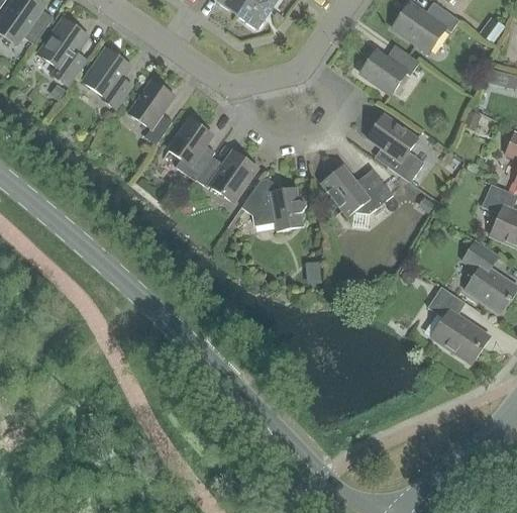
[(33,43),(53,16),(40,8),(43,3),(38,0),(12,0),(0,18),(0,32),(15,43),(21,34),(33,43)]
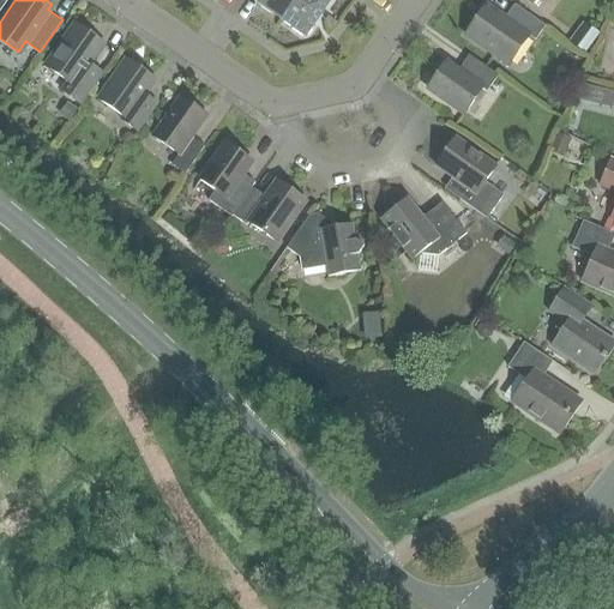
[(259,0),(258,1),(281,17),(282,17),(293,0),(259,0)]
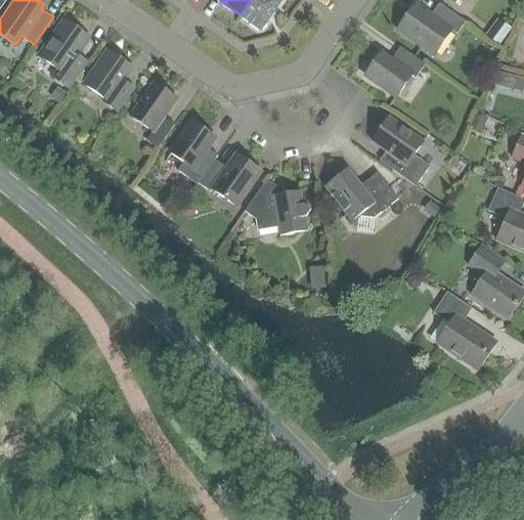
[(250,0),(241,14),(260,28),(278,0),(250,0)]
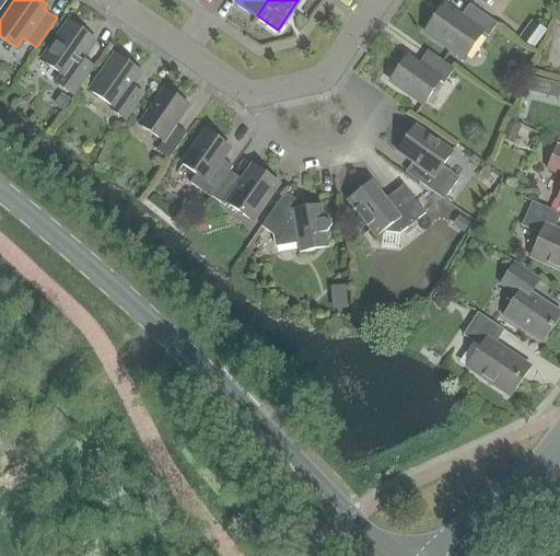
[(461,13),(443,1),(424,29),(464,56),(482,30),(488,34),(497,21),(469,1),(461,13)]
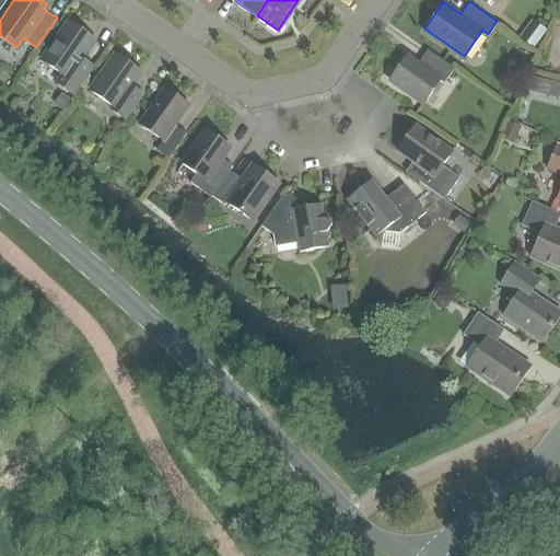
[(296,16),(300,26),(306,18),(299,12),(296,16)]
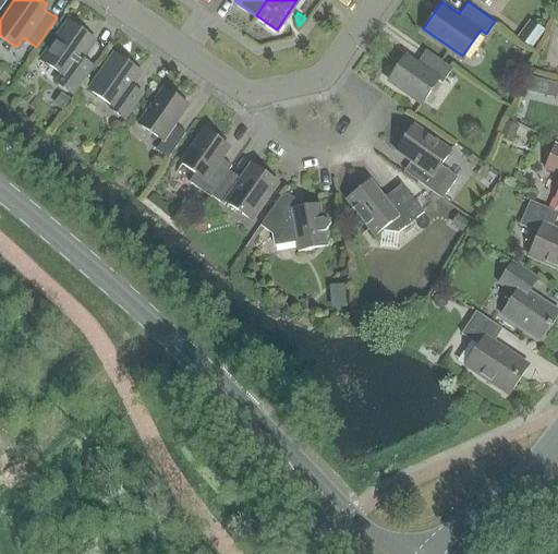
[(545,27),(530,16),(516,35),(532,46),(545,27)]
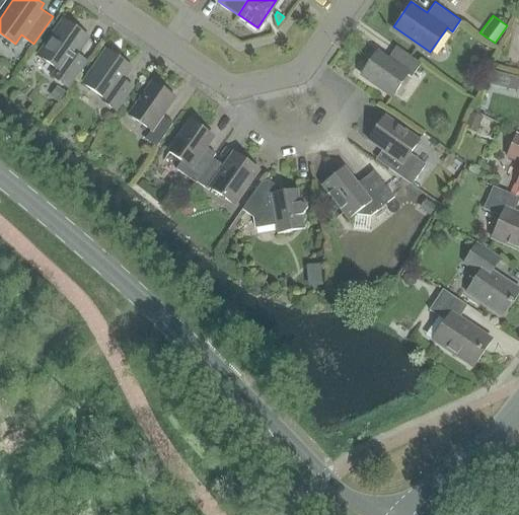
[(75,52),(87,33),(63,17),(39,54),(57,66),(51,74),(68,85),(86,59),(75,52)]
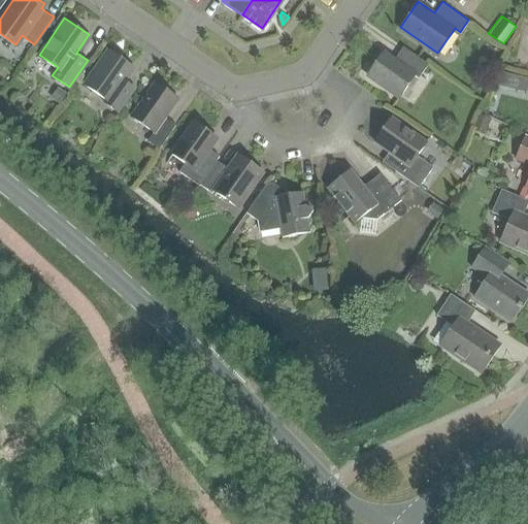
[(393,58),(383,51),(367,73),(398,95),(414,73),(419,76),(428,62),(403,44),(393,58)]
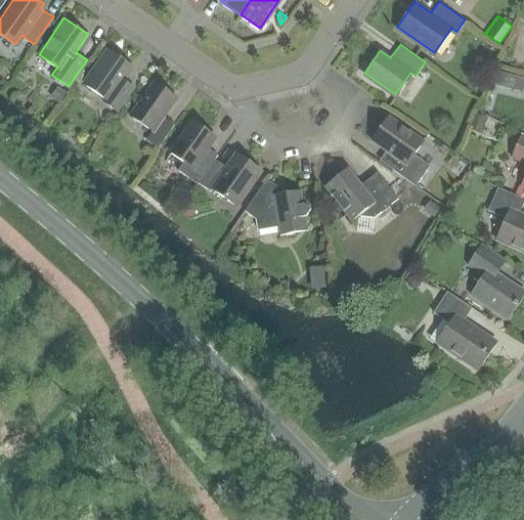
[(117,110),(133,86),(123,78),(132,65),(107,48),(84,82),(104,96),(102,99),(117,110)]
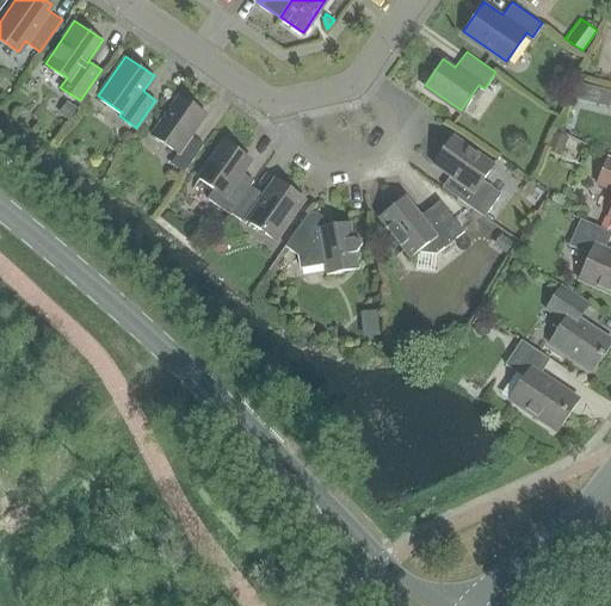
[(575,80),(572,96),(590,99),(594,85),(575,80)]
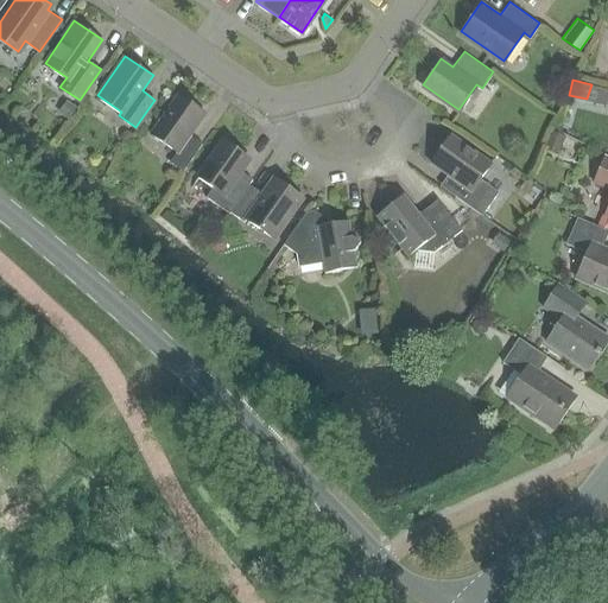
[(177,150),(170,159),(183,169),(202,141),(190,133),(206,112),(177,93),(150,131),(177,150)]
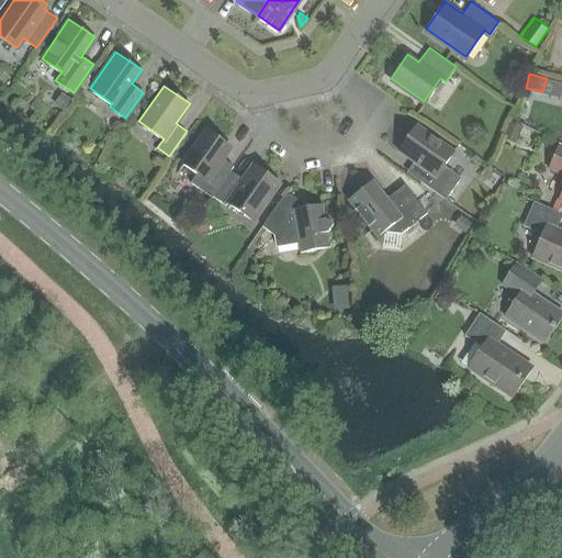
[(70,98),(64,93),(57,103),(63,108),(70,98)]
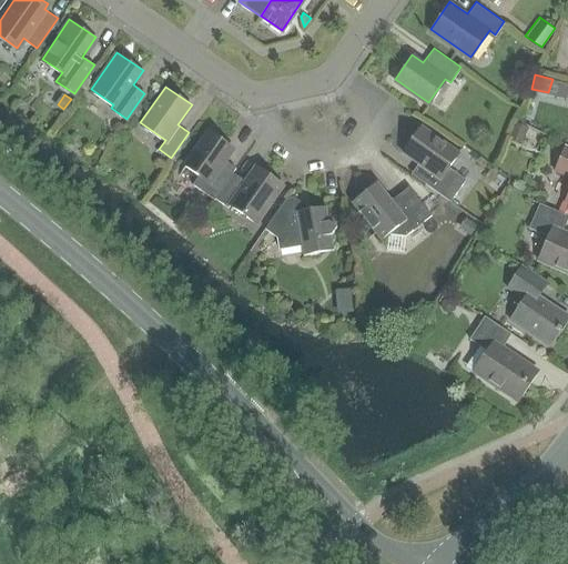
[(528,126),(515,120),(507,138),(521,143),(528,126)]
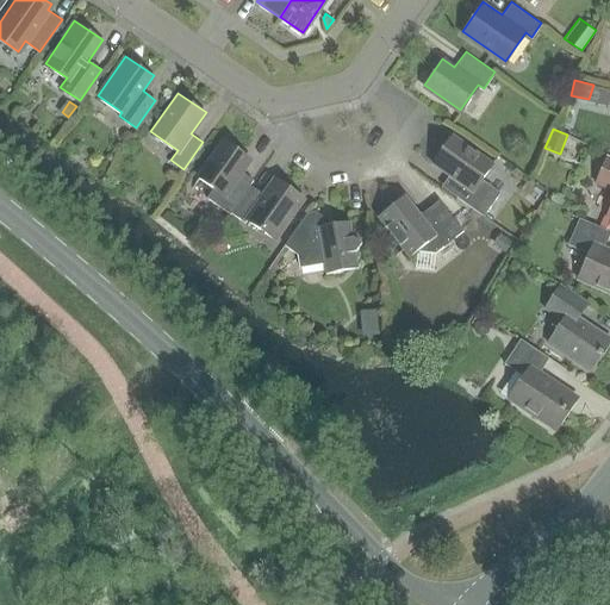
[(449,174),(442,185),(484,214),(500,191),(483,178),(493,162),(453,133),(433,162),(449,174)]
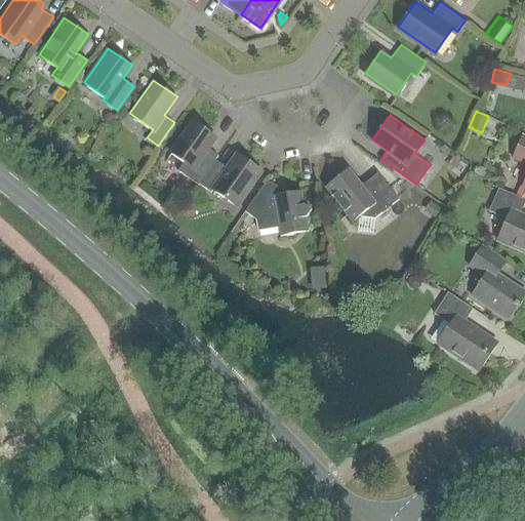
[(214,135),(192,120),(164,159),(165,160),(171,151),(185,160),(178,168),(197,182),(217,153),(207,146),(214,135)]
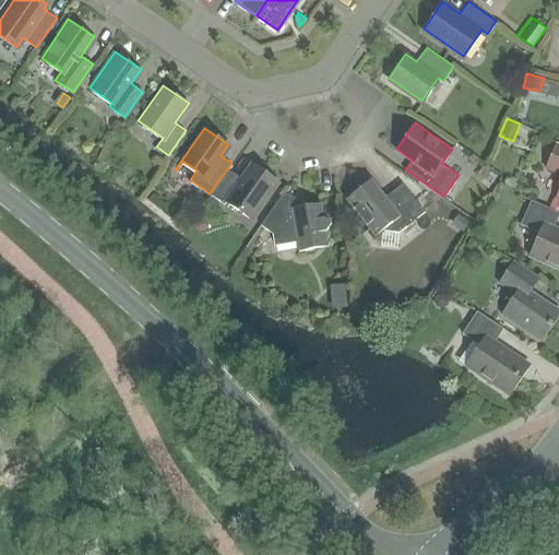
[(558,197),(558,142),(556,141),(546,166),(558,172),(558,188),(556,196),(558,197)]
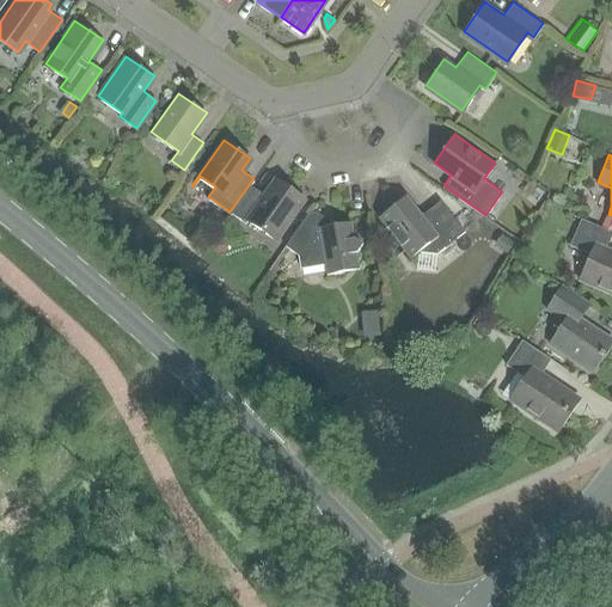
[(275,237),(304,197),(275,178),(264,194),(251,184),(232,210),(245,221),(248,218),(275,237)]
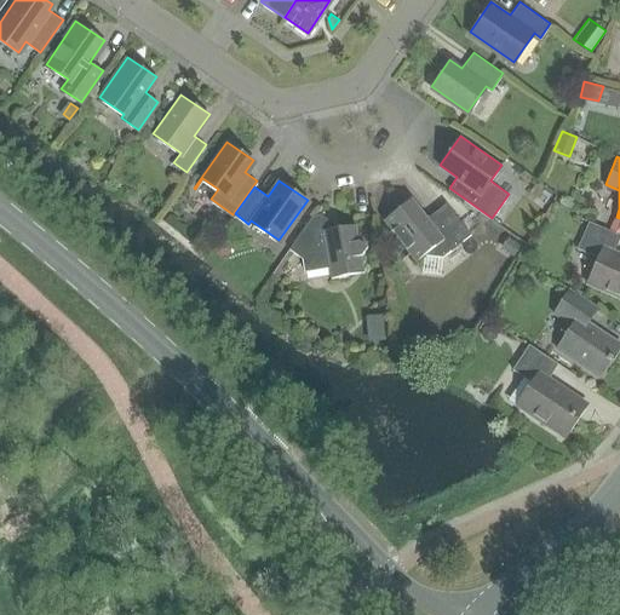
[(442,256),(471,233),(449,205),(434,218),(426,217),(411,197),(384,218),(415,259),(424,253),(442,256)]
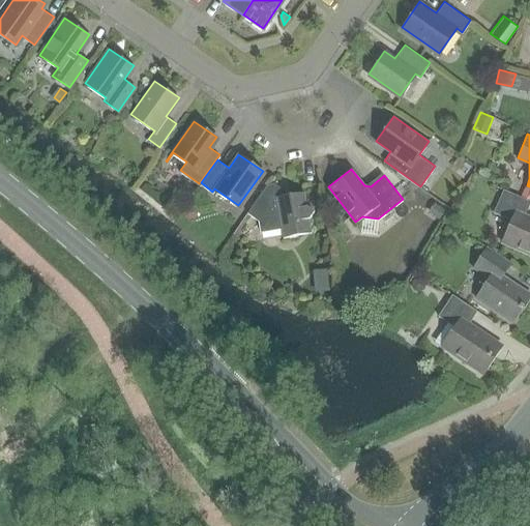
[(501,179),(498,185),(503,187),(506,190),(509,183),(501,179)]
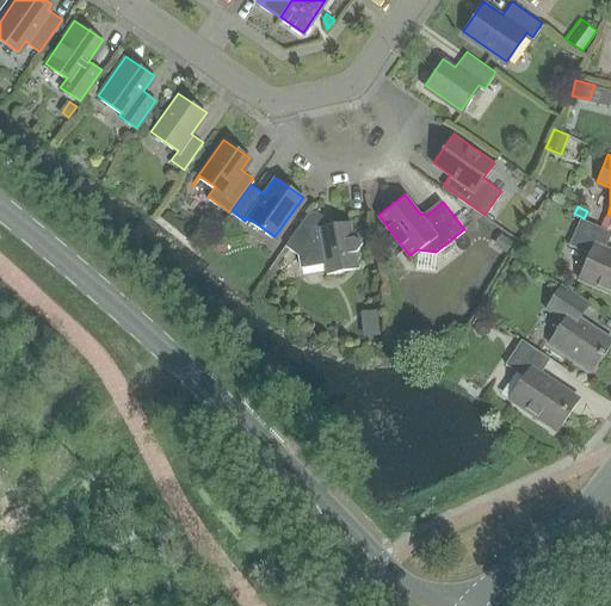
[(308,210),(284,243),(298,253),(300,265),(325,261),(326,271),(325,271),(326,272),(359,266),(356,249),(362,242),(353,236),(351,220),(320,224),(318,209),(308,210)]
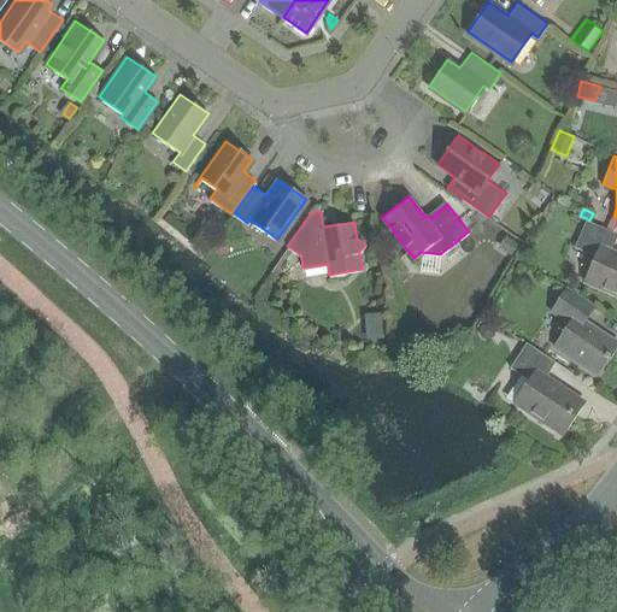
[(616,294),(616,251),(611,248),(616,233),(616,231),(589,221),(586,218),(574,245),(599,256),(588,282),(616,294)]
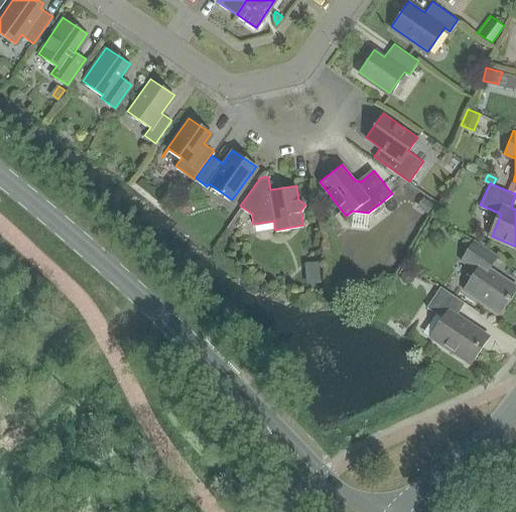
[(432,203),(423,197),(419,203),(428,209),(432,203)]
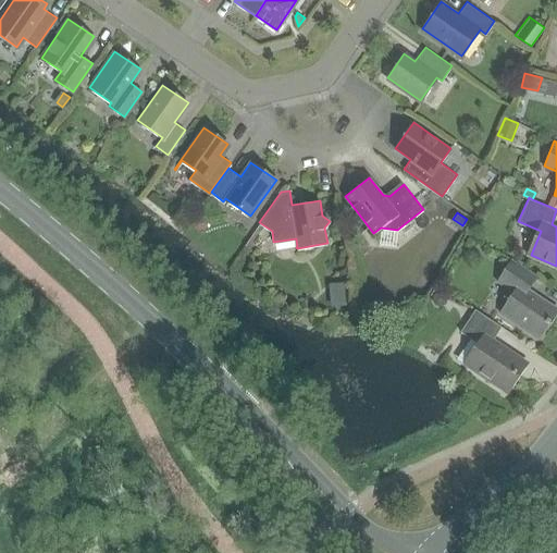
[(539,336),(556,308),(556,307),(528,289),(536,275),(511,259),(497,280),(514,291),(499,311),(539,336)]
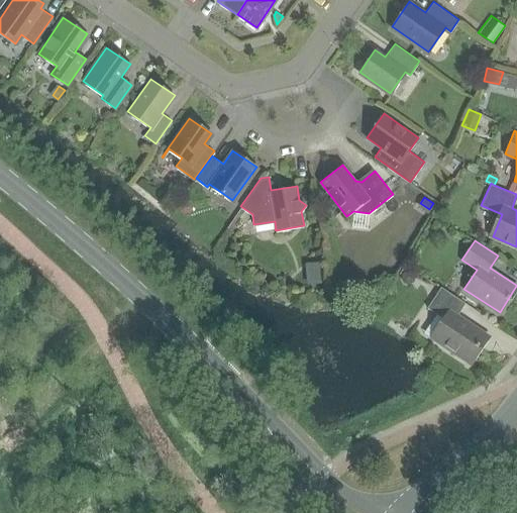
[(410,283),(414,280),(416,275),(412,270),(407,269),(402,272),(401,277),(404,282),(410,283)]
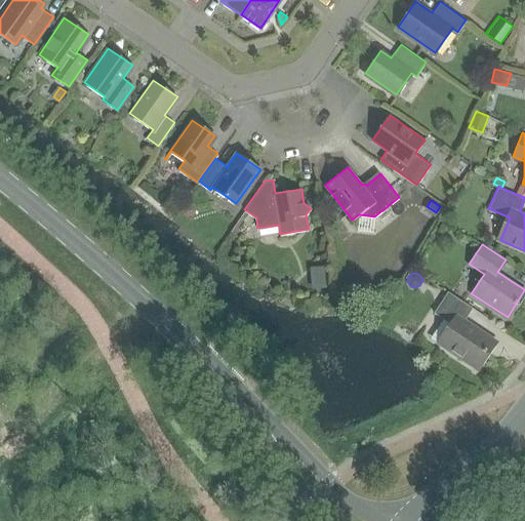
[(475,367),(494,338),(465,318),(472,307),(447,290),(434,311),(453,324),(440,344),(475,367)]
